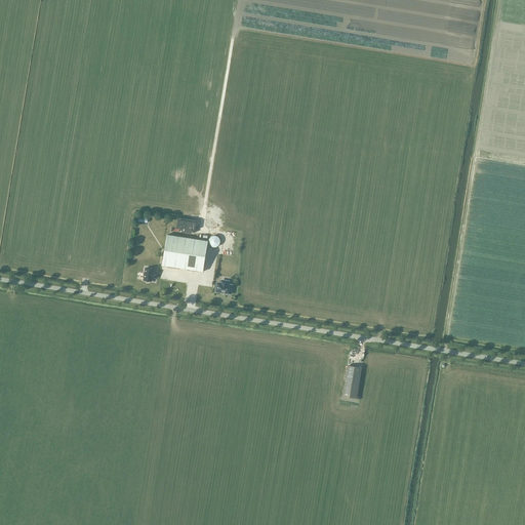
[(162,266),(203,272),(208,241),(167,235),(162,266)]
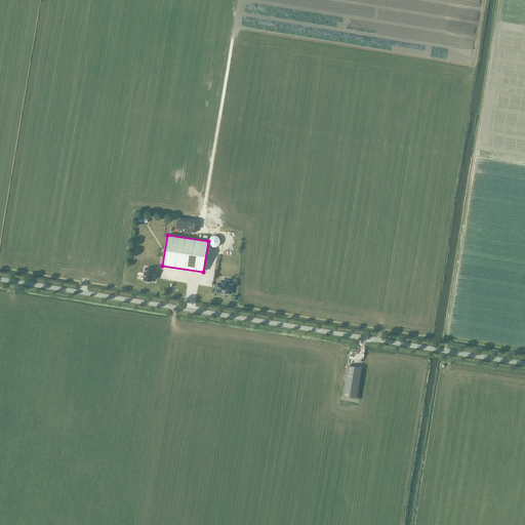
[(208,241),(208,242),(208,243),(209,243),(209,244),(209,245),(210,245),(210,246),(211,246),(212,247),(213,247),(214,247),(215,247),(216,247),(217,247),(217,246),(218,246),(218,245),(219,245),(219,244),(219,243),(220,243),(220,242),(220,241),(220,240),(219,240),(219,239),(219,238),(218,238),(218,237),(217,237),(217,236),(216,236),(215,236),(214,236),(213,236),(212,236),(211,237),(210,237),(210,238),(209,238),(209,239),(209,240),(208,240),(208,241)]
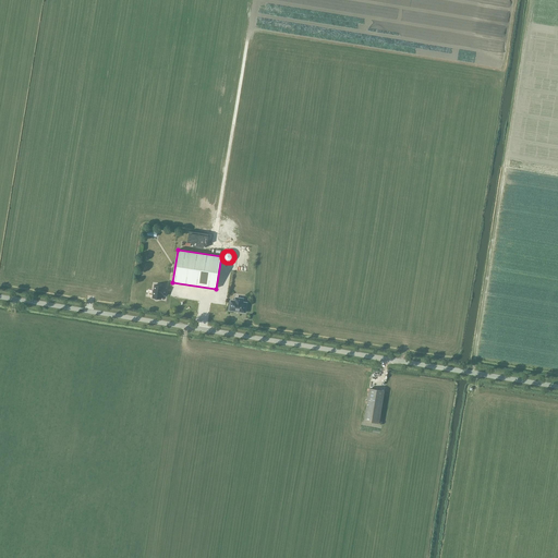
[(171,256),(168,252),(162,257),(167,261),(171,256)]
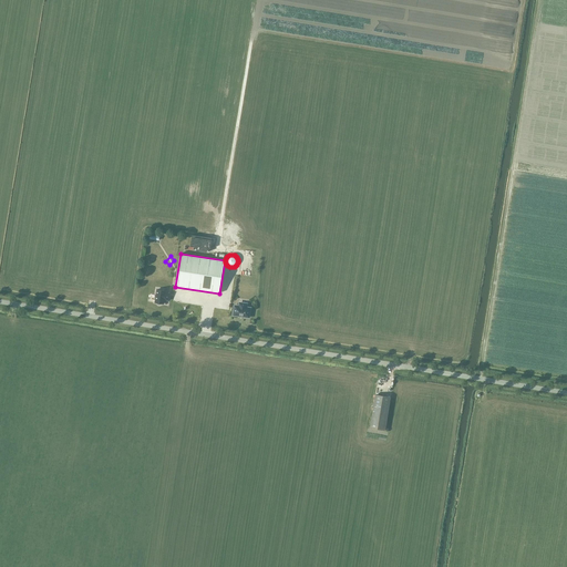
[(165,291),(157,290),(155,302),(157,303),(157,305),(158,305),(160,305),(161,305),(162,303),(163,303),(164,300),(168,301),(169,294),(165,292),(165,291)]
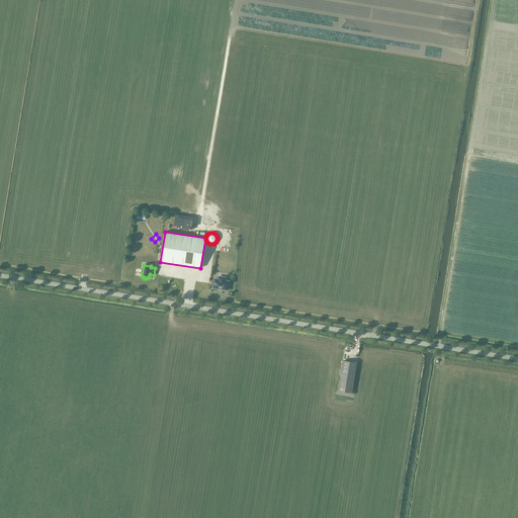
[(214,279),(213,287),(228,290),(229,281),(225,281),(226,278),(219,277),(219,280),(214,279)]
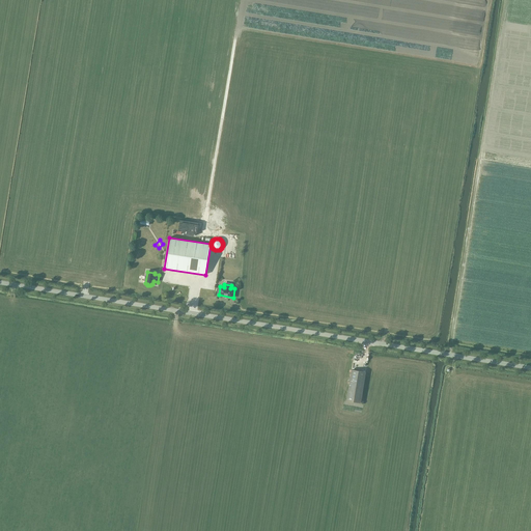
[(366,372),(352,370),(346,400),(361,403),(366,372)]
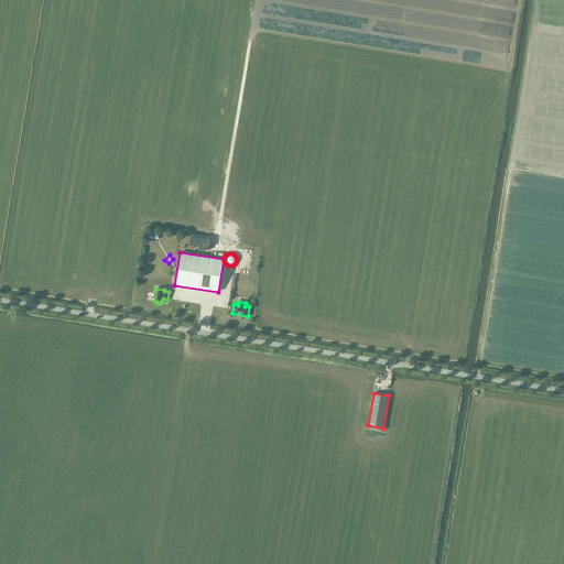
All buildings are outlined.
